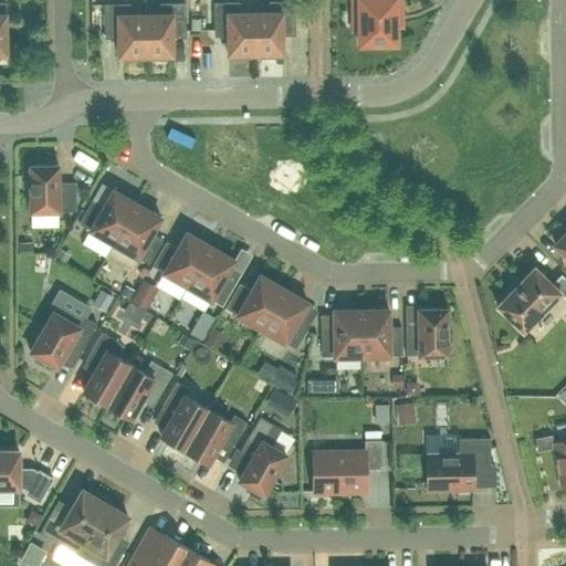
[(400,14),(399,0),(352,0),(353,18),(358,18),(358,43),(396,43),(395,14),(400,14)]
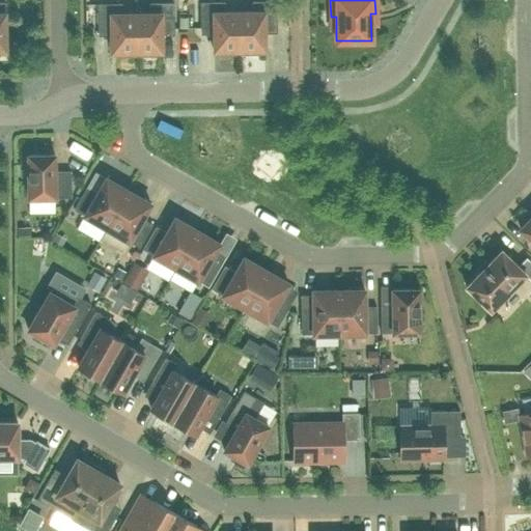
[(252,11),(238,11),(239,50),(243,50),(243,54),(259,53),(259,50),(264,50),(263,27),(276,27),(276,1),(252,1),(252,11)]
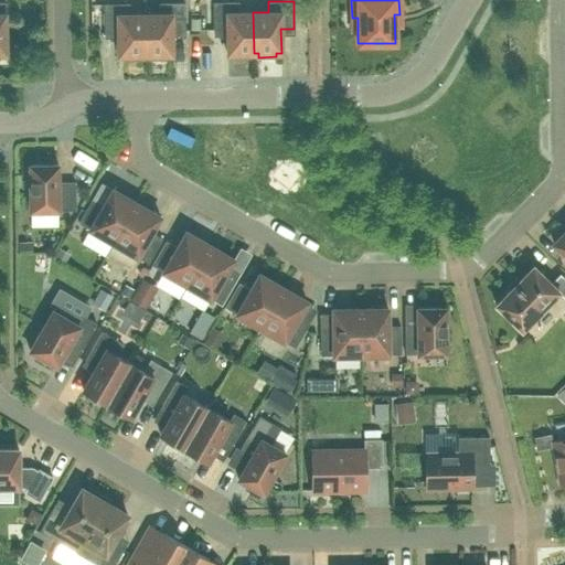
[(144,13),(145,55),(149,55),(149,59),(167,59),(167,55),(172,55),(171,31),(184,31),(184,2),(159,3),(159,13),(144,13)]
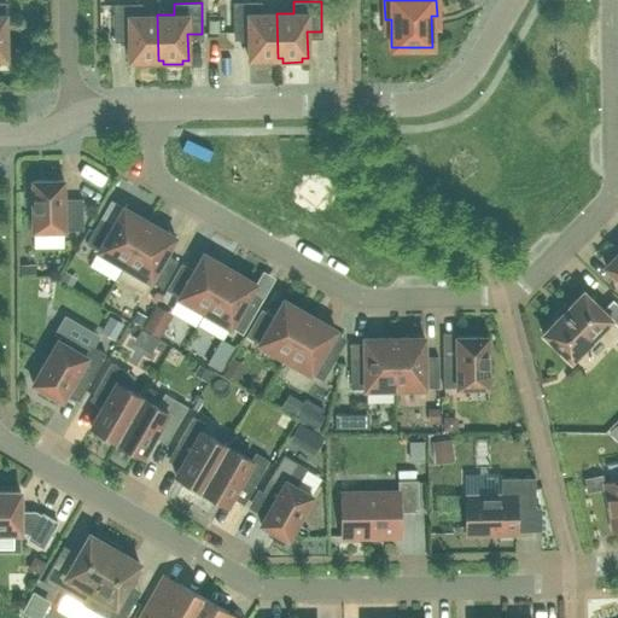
[(273,58),(278,58),(277,13),(261,13),(261,3),(233,3),(233,33),(248,33),(248,59),(254,59),(254,63),(273,63),(273,58)]
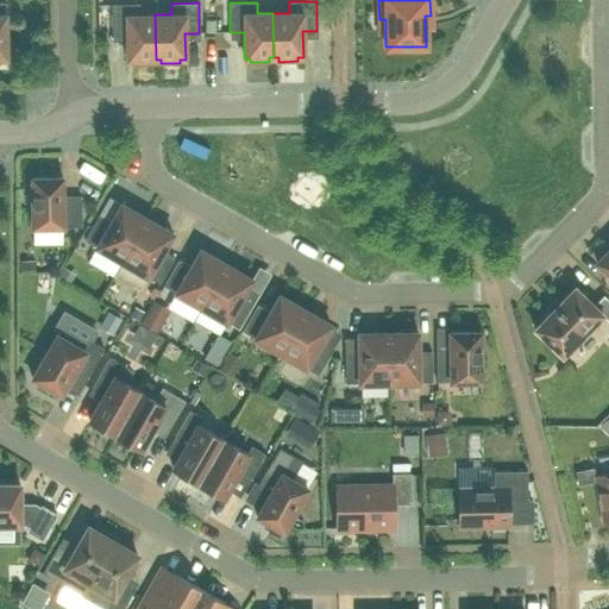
[(156,60),(155,14),(139,16),(139,4),(112,4),(112,35),(126,35),(126,60),(132,60),(132,64),(151,63),(151,60),(156,60)]
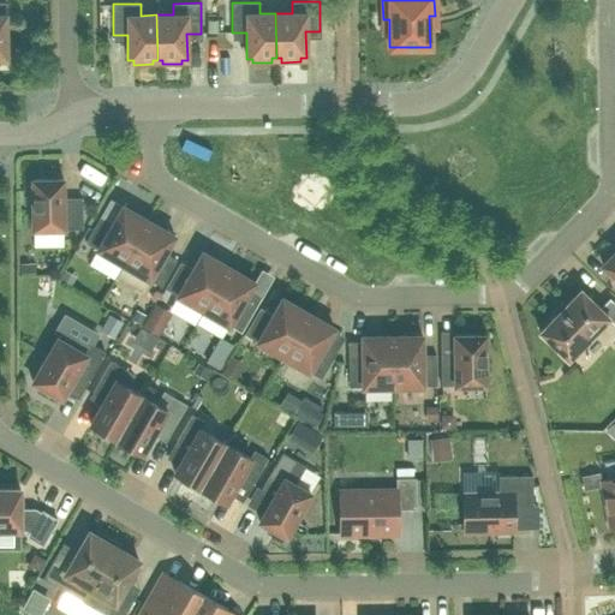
[(284,64),(285,81),(311,79),(311,63),(284,64)]
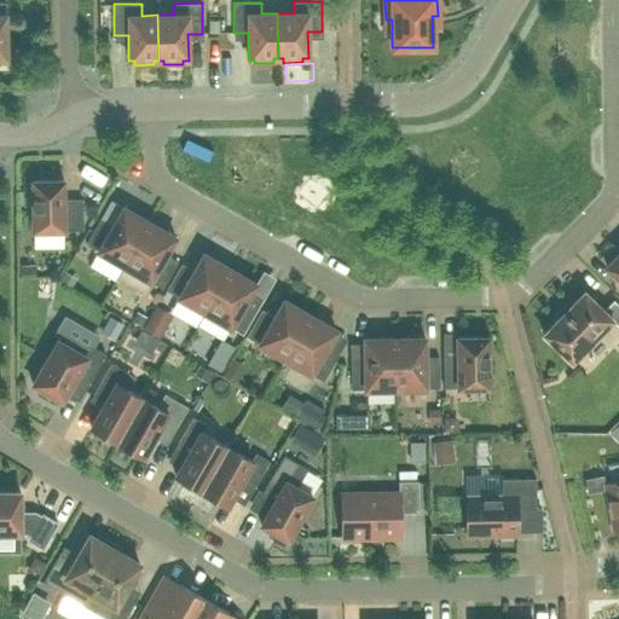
[(63,200),(63,180),(32,180),(33,231),(82,230),(81,200),(63,200)]
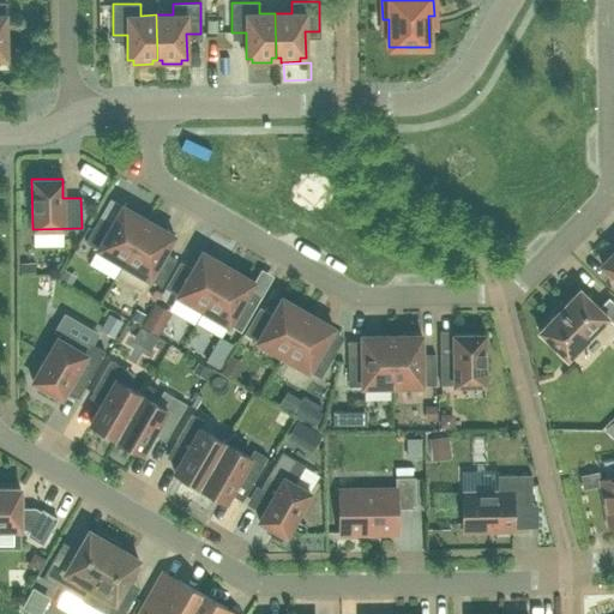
[(109,199),(85,241),(97,248),(96,248),(122,264),(148,221),(121,205),(121,206),(109,199)]
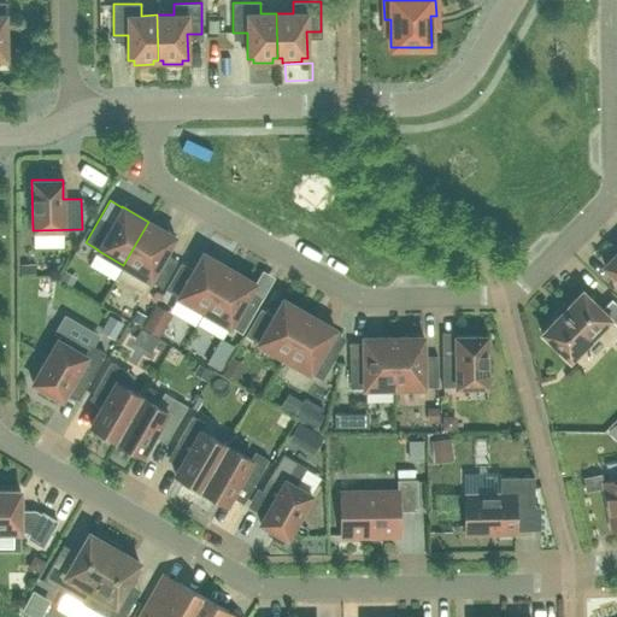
[(148,222),(123,265),(162,287),(176,260),(165,254),(175,236),(148,222)]
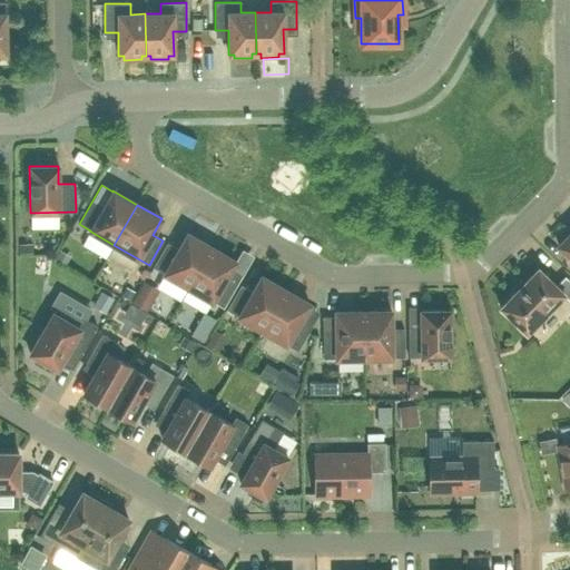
[(188,287),(212,247),(187,233),(178,249),(167,243),(153,266),(188,287)]
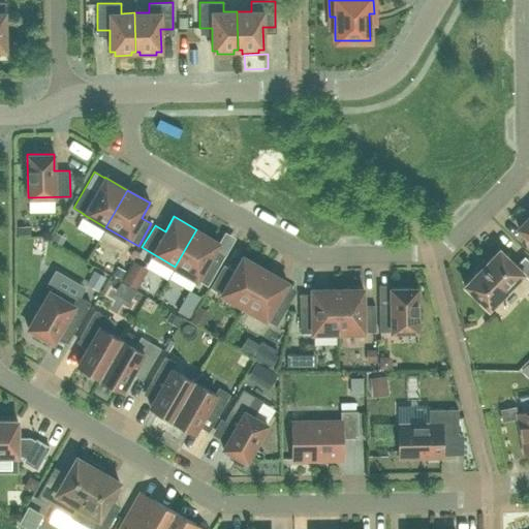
[(528,216),(518,227),(528,238),(528,216)]
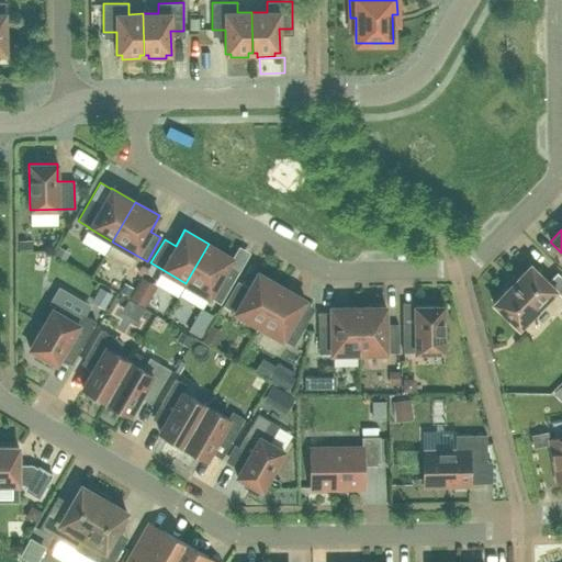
[(209,244),(186,283),(220,303),(237,272),(227,267),(232,258),(209,244)]
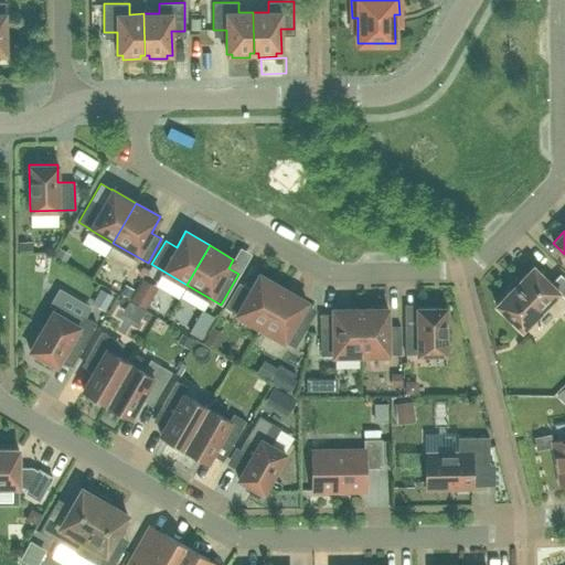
[(550,283),(532,266),(496,305),(521,329),(557,291),(564,298),(564,278),(560,273),(550,283)]
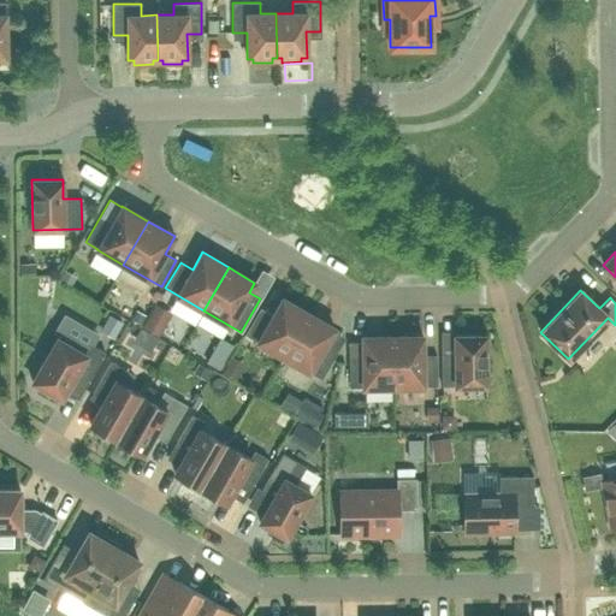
[(246,335),(283,356),(308,313),(282,298),(272,315),(260,308),(246,335)]
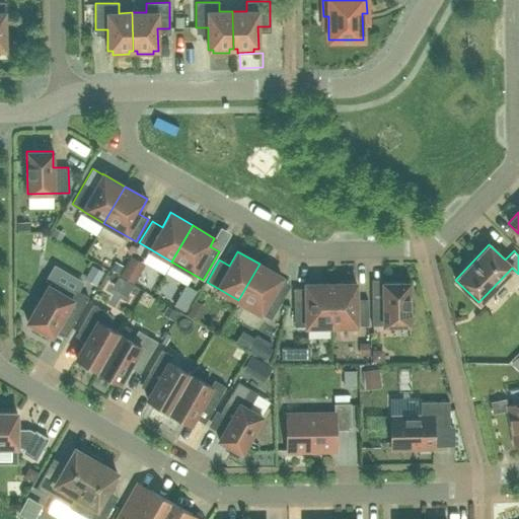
[(260,264),(238,300),(271,318),(283,297),(274,291),(282,277),(260,264)]
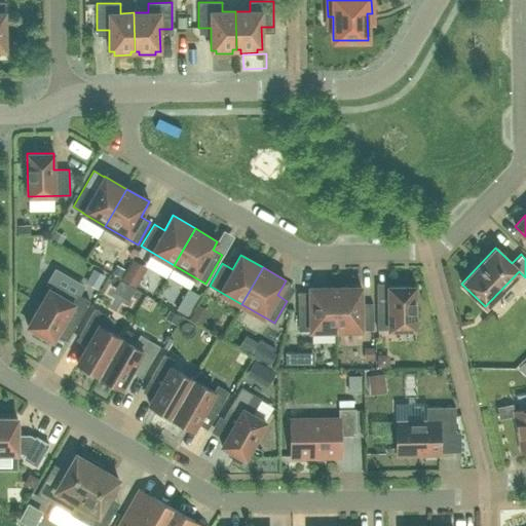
[(373,267),(374,293),(384,293),(383,267),(373,267)]
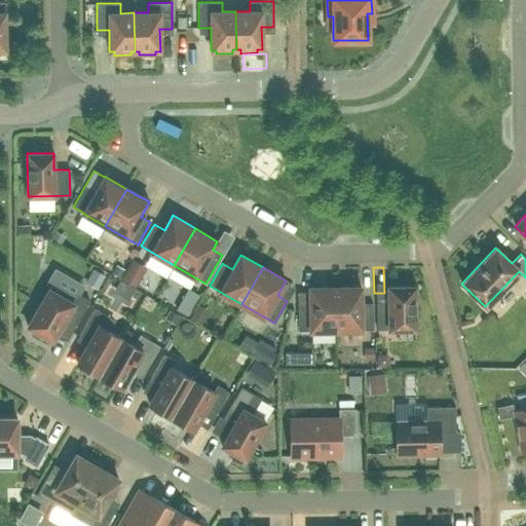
[(75,298),(51,285),(28,326),(52,340),(65,320),(75,326),(89,301),(77,294),(75,298)]
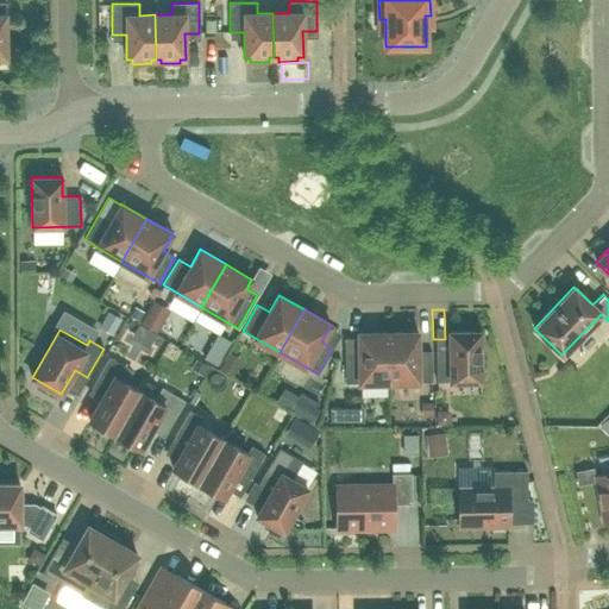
[(418,332),(388,333),(388,382),(418,382),(432,381),(431,351),(418,352),(418,332)]
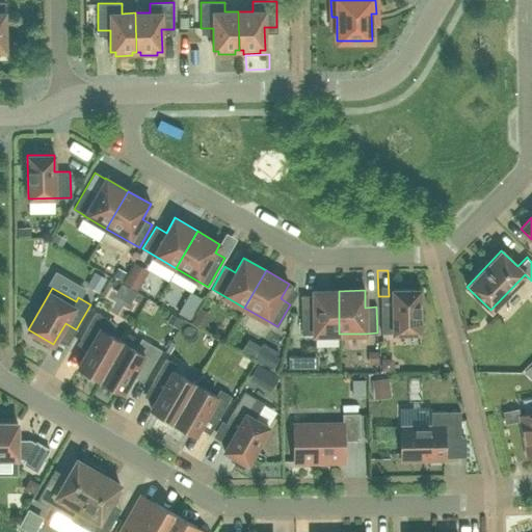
[(393,307),(380,307),(381,334),(420,333),(419,290),(392,290),(393,307)]
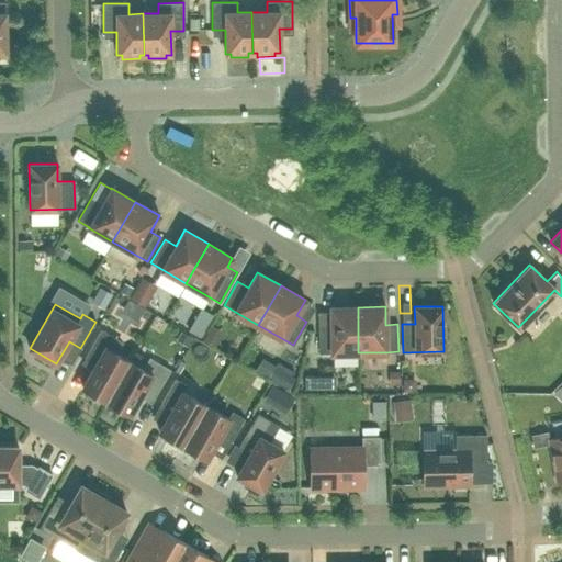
[(330,353),(358,352),(358,307),(330,307),(330,312),(317,312),(318,352),(330,352),(330,353)]
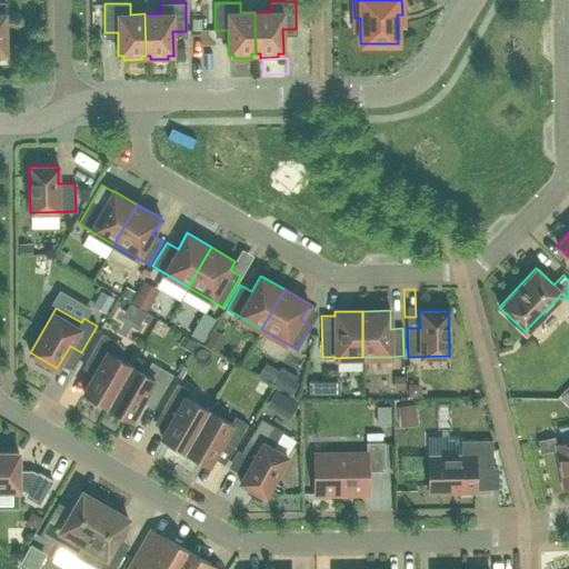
[(209,328),(197,321),(188,337),(200,345),(209,328)]
